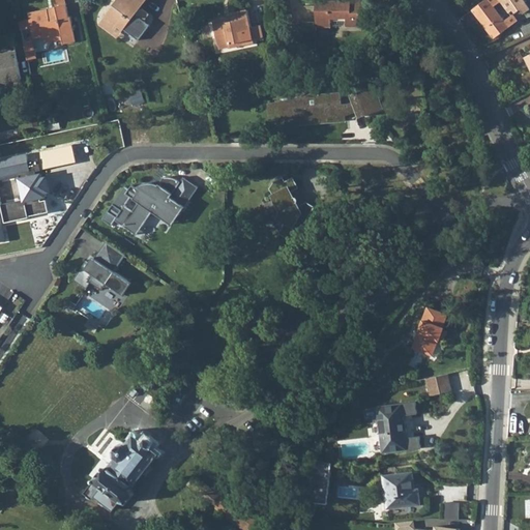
[(119,0),(109,15),(125,28),(122,33),(133,40),(136,36),(140,39),(151,25),(147,21),(152,12),(146,8),(145,9),(142,7),(147,0),(119,0)]
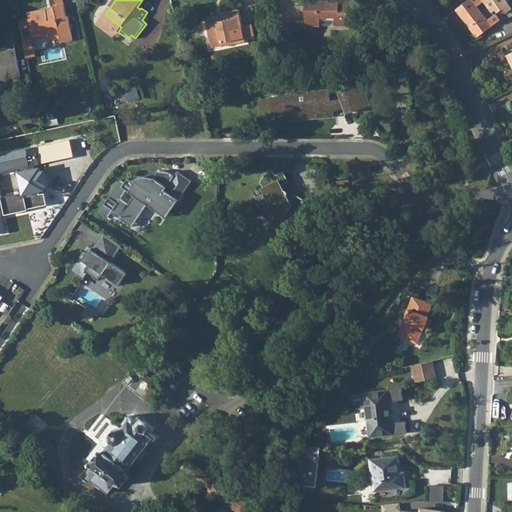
[(329,0),(329,5),(307,5),(307,23),(323,22),(323,20),(337,20),(337,22),(351,22),(351,16),(358,17),(357,4),(351,4),(350,0),(329,0)]
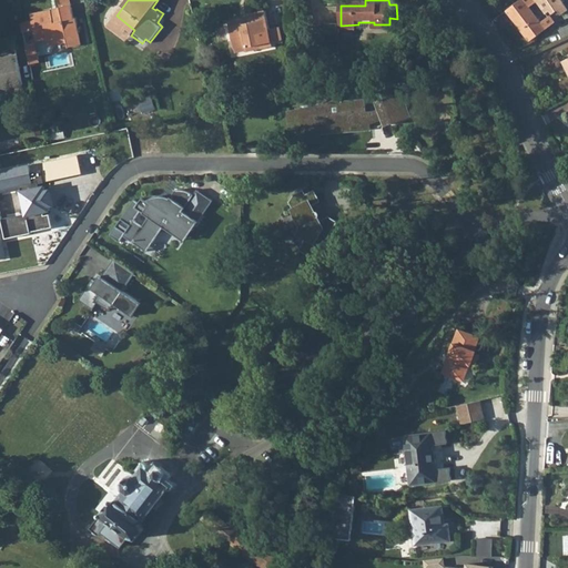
[(537,0),(521,0),(507,11),(529,41),(555,22),(549,16),(540,22),(530,8),(537,3),(545,14),(547,12),(537,0)]
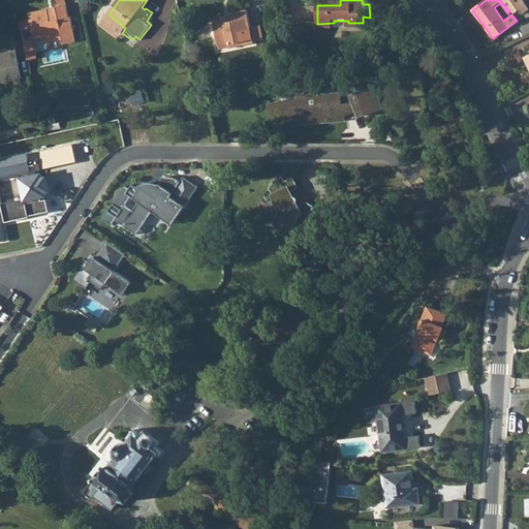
[(517,0),(500,0),(509,11),(511,10),(515,14),(520,10),(524,14),(528,10),(523,2),(520,4),(517,0)]
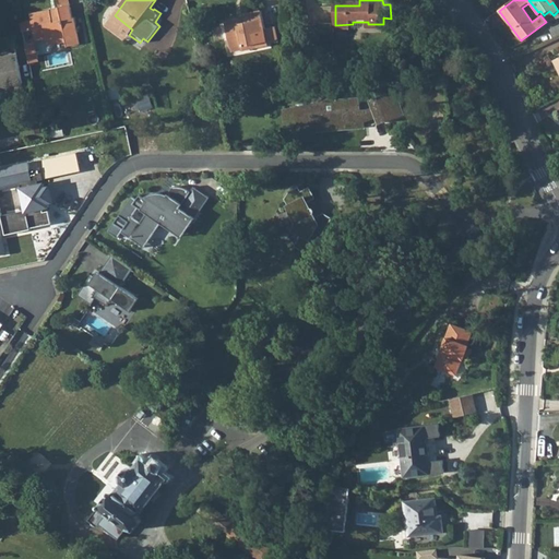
[(35,38),(46,36),(52,35),(54,44),(66,42),(66,37),(78,35),(74,18),(72,19),(70,4),(60,7),(60,11),(51,13),(51,9),(31,13),(35,38)]
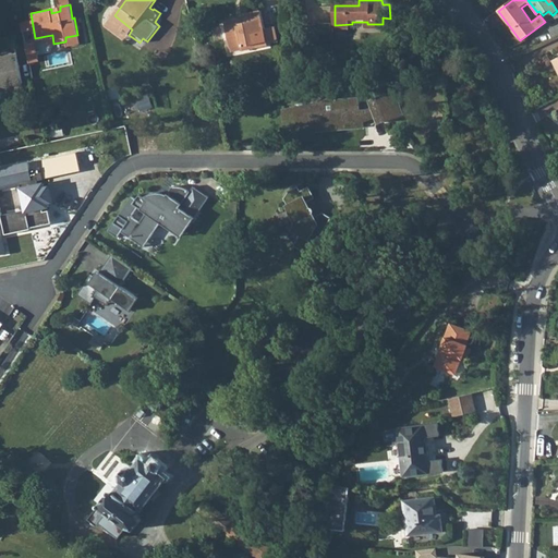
[(225,25),(230,49),(242,46),(243,51),(257,48),(254,34),(265,31),(261,11),(243,15),(245,20),(225,25)]
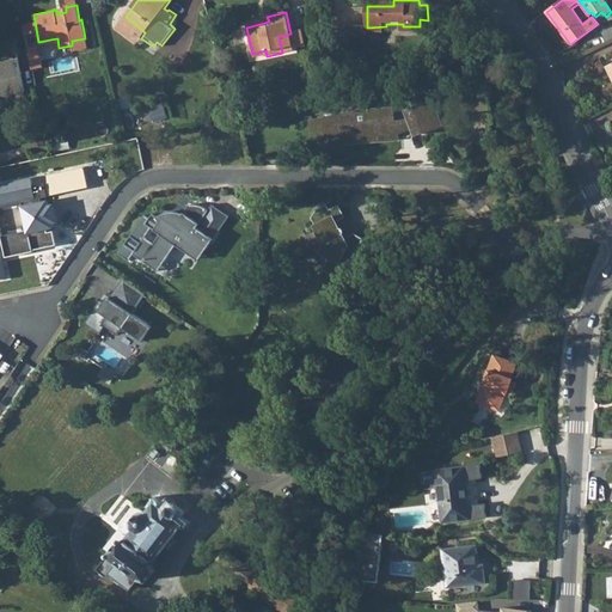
[(606,42),(611,38),(611,28),(601,32),(606,42)]
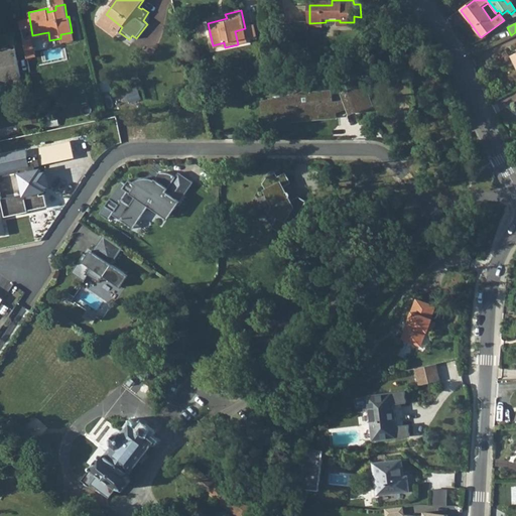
[(0,58),(0,81),(19,78),(14,50),(0,53),(1,58),(0,58)]
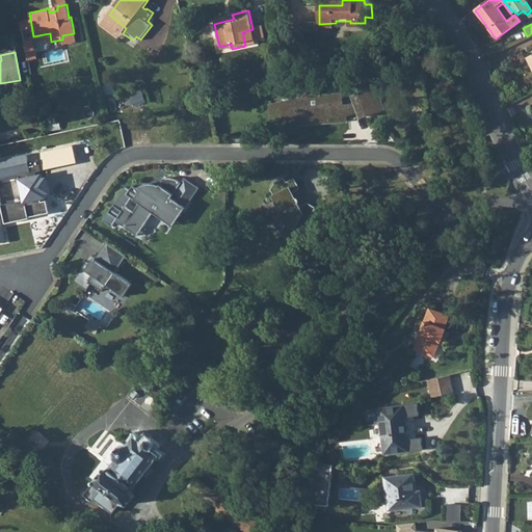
[(304,111),(306,125),(345,122),(344,115),(348,113),(360,110),(362,118),(381,111),(378,102),(376,103),(374,98),(377,97),(373,88),(353,95),(356,103),(344,108),(343,95),(314,97),(311,80),(289,84),(290,91),(293,90),(296,101),(292,102),(272,105),(273,113),(304,111)]
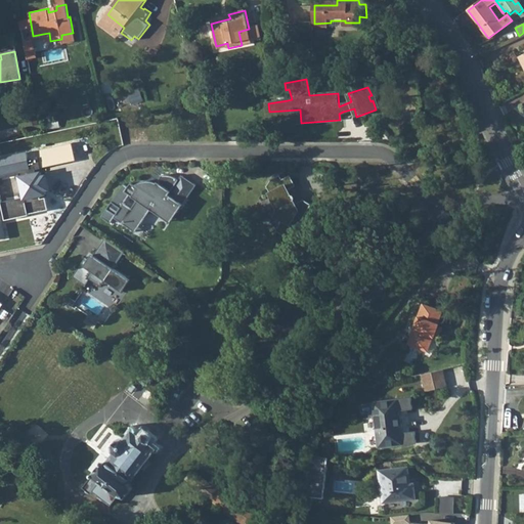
[(373,85),(367,87),(372,95),(368,96),(370,101),(373,100),(376,110),(381,108),(373,85)]
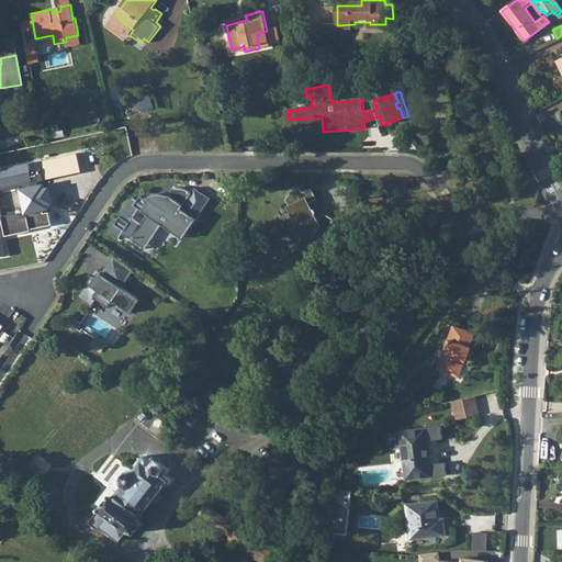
[(322,117),(289,120),(289,127),(314,125),(314,132),(323,132),(322,117)]
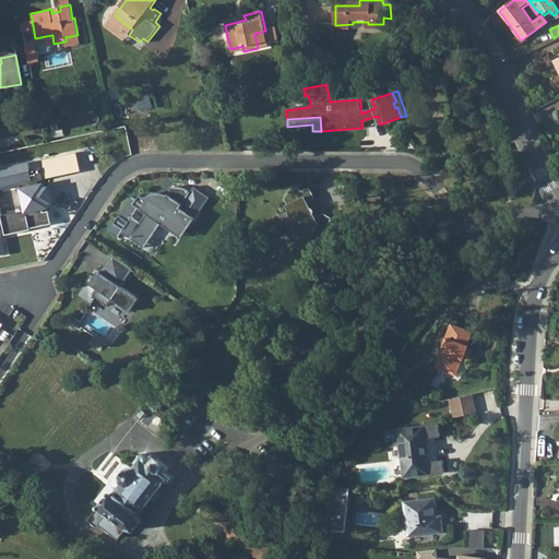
[(79,151),(38,159),(39,166),(32,168),(30,161),(0,166),(0,254),(7,254),(2,233),(6,233),(6,235),(52,226),(49,212),(43,213),(42,206),(48,205),(44,185),(40,186),(39,180),(82,170),(79,151)]
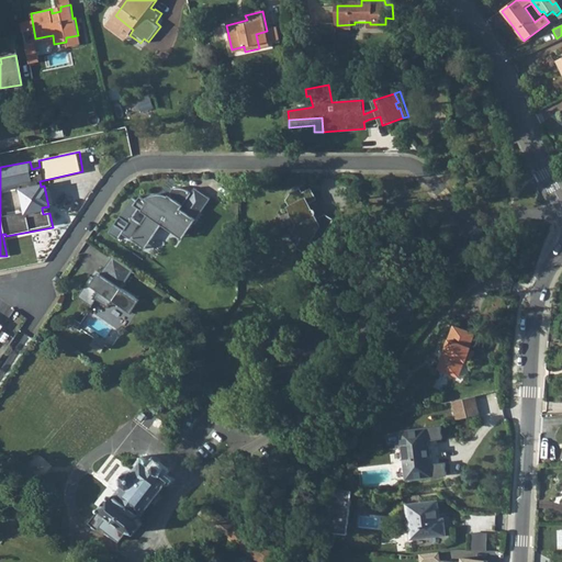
[(312,257),(334,218),(325,214),(319,224),(317,221),(318,218),(318,216),(318,214),(317,213),(316,212),(315,211),(314,210),(312,209),(310,203),(317,199),(311,187),(303,192),(301,188),(291,192),(287,199),(300,224),(295,232),(303,235),(296,247),(312,257)]
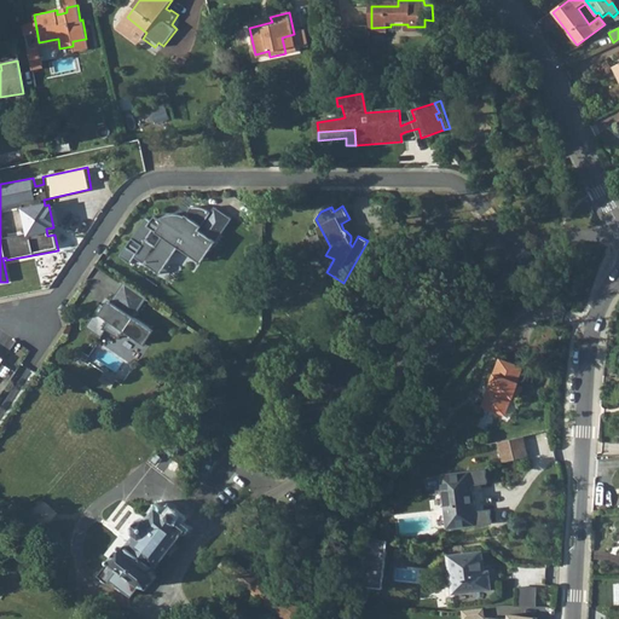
[(146,217),(119,256),(129,264),(133,258),(158,275),(178,248),(184,253),(187,247),(203,256),(207,252),(208,252),(209,252),(231,219),(214,207),(210,213),(208,210),(202,209),(194,207),(190,207),(184,215),(179,224),(174,220),(172,220),(169,220),(166,221),(162,223),(158,219),(154,217),(151,220),(146,217)]
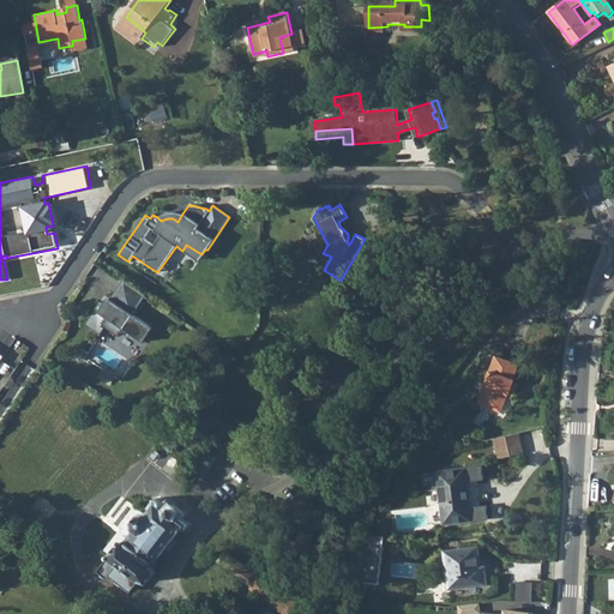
[(163,214),(157,217),(161,221),(164,220),(168,218),(170,218),(173,218),(178,222),(182,214),(178,212),(172,212),(163,214)]
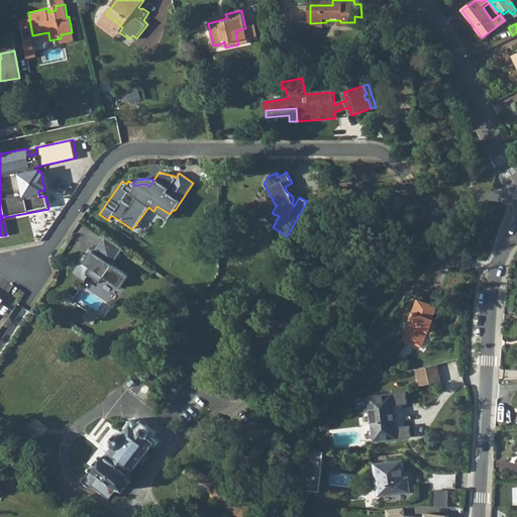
[(173,210),(170,214),(157,206),(153,211),(168,220),(175,210),(174,210),(173,210)]
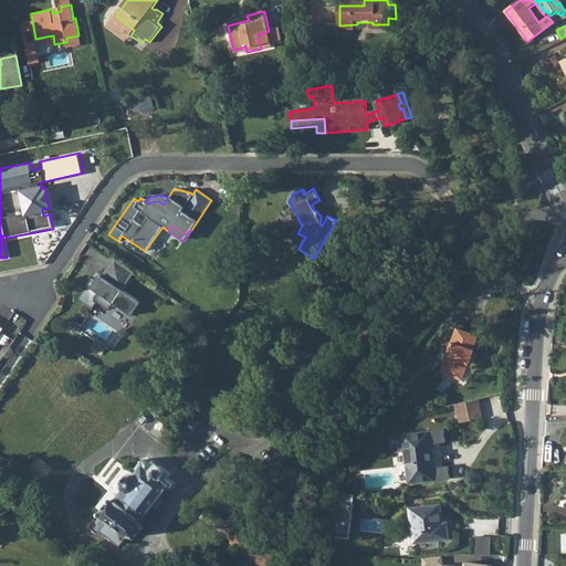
[(134,272),(113,258),(101,276),(98,274),(94,281),(91,280),(77,300),(92,308),(96,302),(108,310),(113,303),(130,316),(139,303),(122,290),(134,272)]
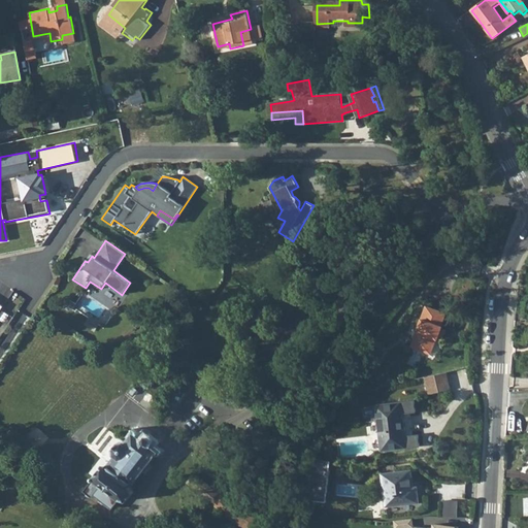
[(427,310),(414,352),(433,358),(438,342),(439,342),(443,330),(442,330),(447,317),(427,310)]
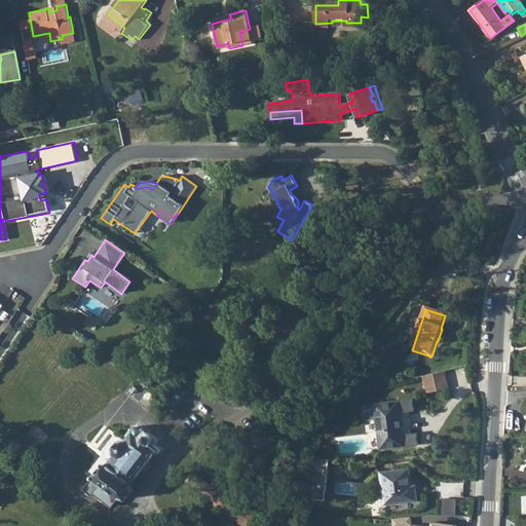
[(445,376),(422,381),(426,396),(448,390),(445,376)]
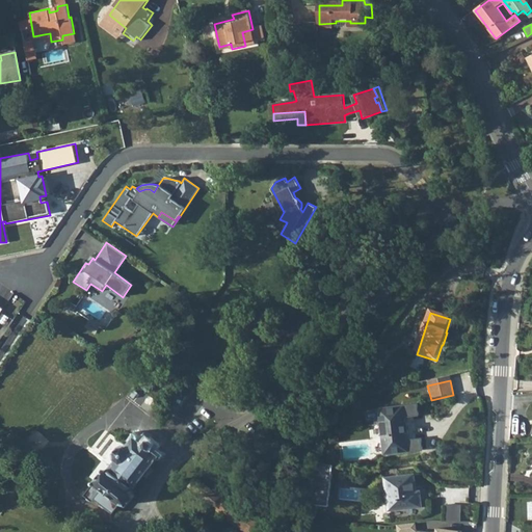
[(417,407),(378,411),(383,458),(422,453),(421,442),(408,443),(406,420),(419,419),(417,407)]
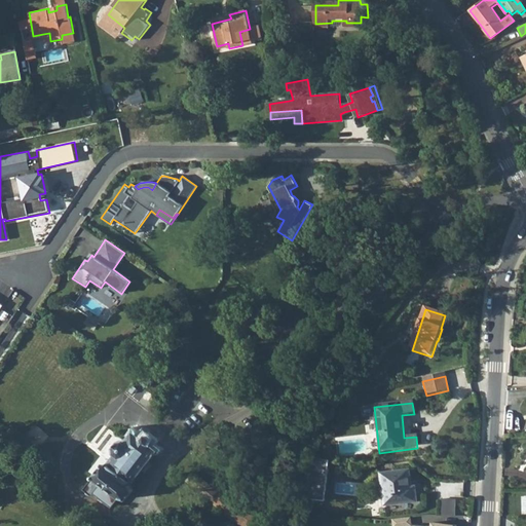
[(103,463),(81,490),(90,497),(94,493),(111,508),(119,498),(126,499),(134,490),(130,485),(129,484),(129,483),(130,483),(139,473),(140,474),(150,461),(149,460),(157,450),(151,445),(154,440),(143,430),(139,436),(133,430),(124,441),(122,440),(117,441),(113,447),(113,450),(113,453),(115,454),(106,466),(103,463)]
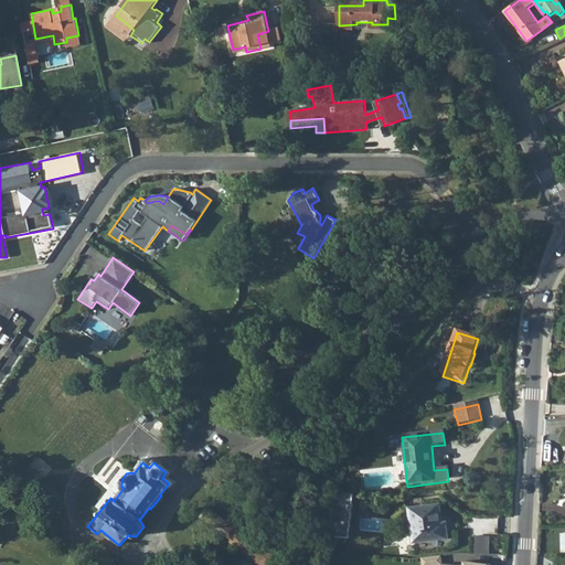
[(354,497),(338,494),(332,539),(349,541),(354,497)]
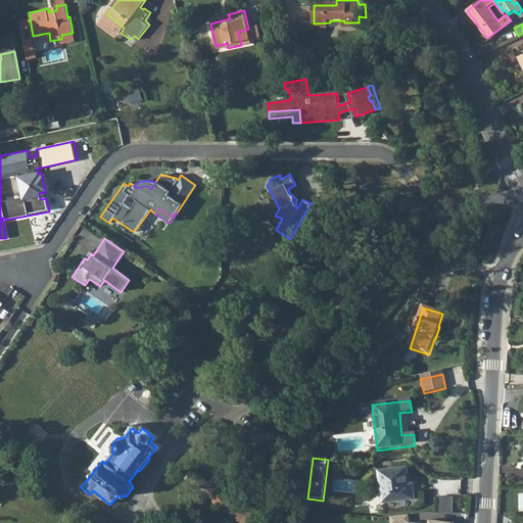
[(407,470),(379,473),(382,504),(414,501),(413,486),(409,487),(407,470)]
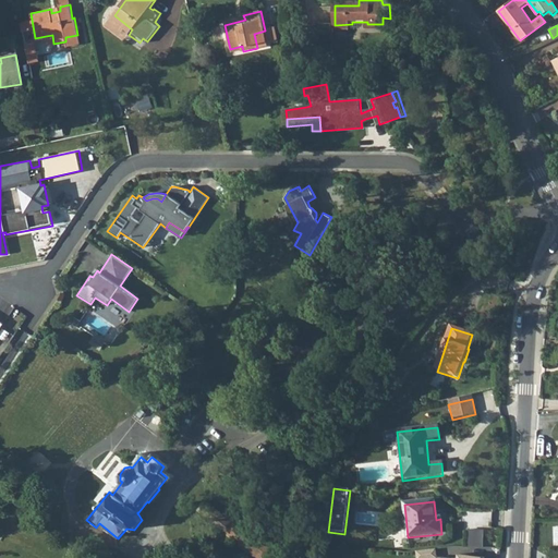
[(254,557),(281,557),(282,557),(235,519),(231,524),(204,502),(196,511),(254,557)]
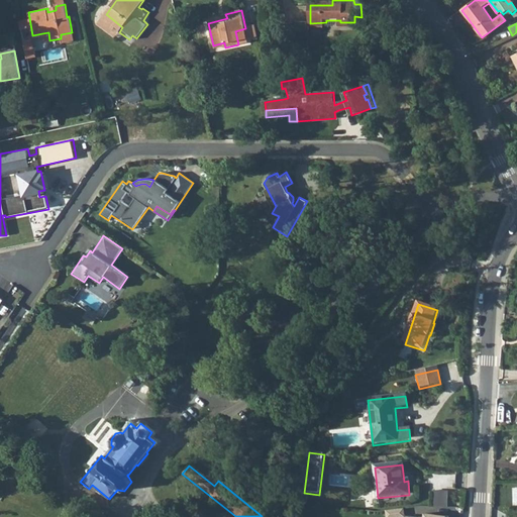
[(447,495),(434,495),(434,509),(446,510),(447,495)]
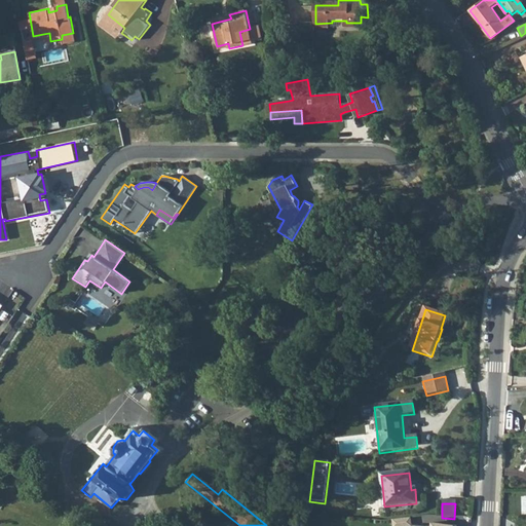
[(97,525),(106,525),(105,525),(106,523),(98,516),(92,522),(97,525)]
